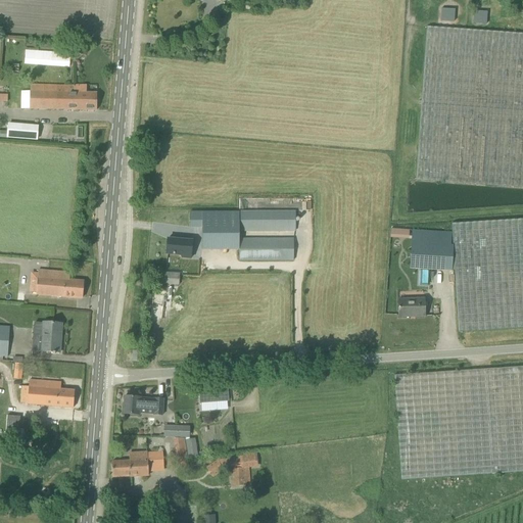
[(522,188),(522,34),(427,28),(416,181),(522,188)]
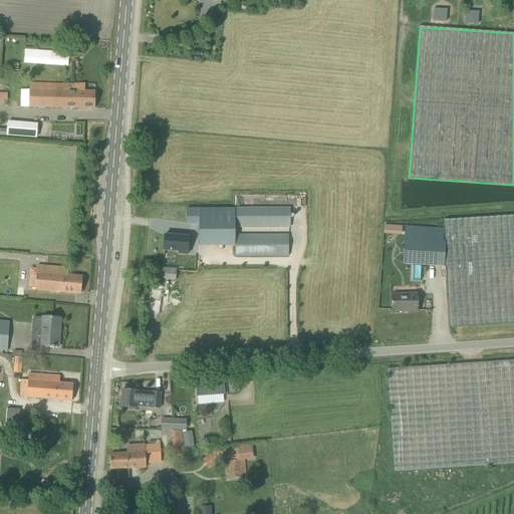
[(24,46),(23,63),(68,66),(69,49),(24,46)]
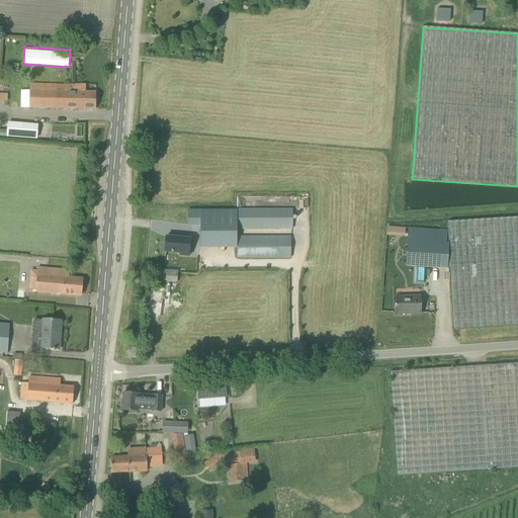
[(29,85),(29,108),(95,110),(95,92),(85,92),(85,85),(29,85)]
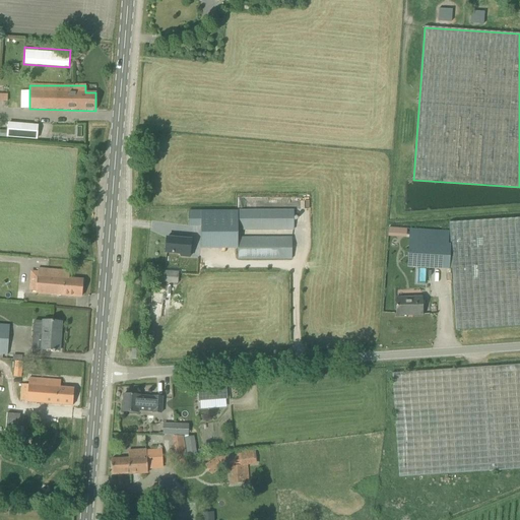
[(8,123),(7,137),(37,139),(39,125),(8,123)]
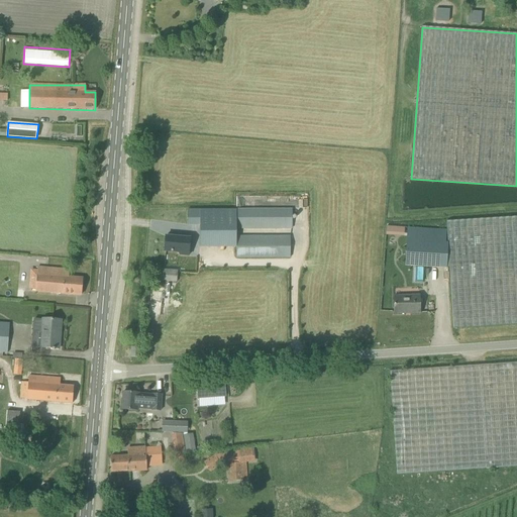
[(66,141),(67,133),(49,132),(49,141),(66,141)]
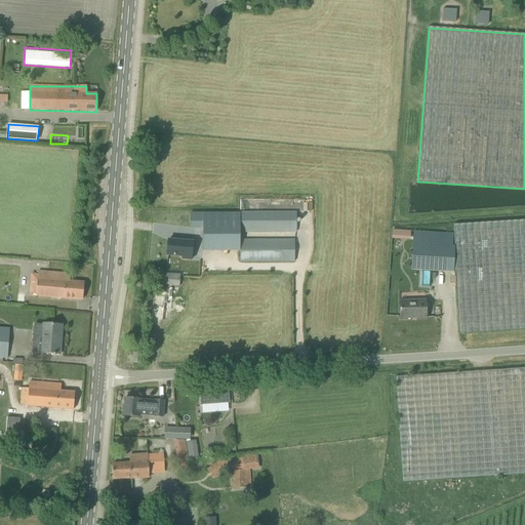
[(249,232),(261,232),(276,232),(296,232),(296,212),(240,213),(240,232),(249,232)]
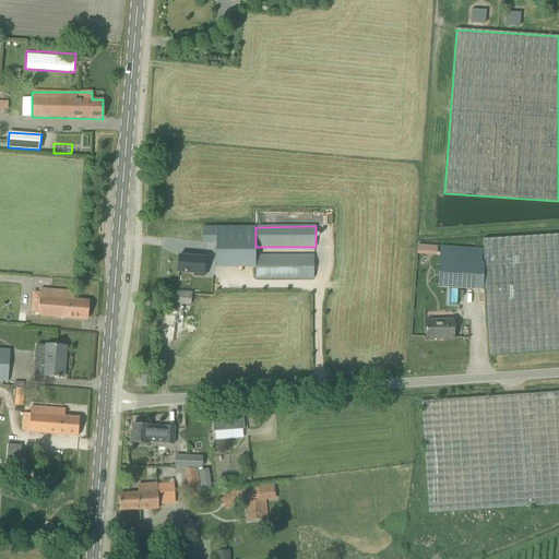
[(256,227),(203,227),(203,245),(216,245),(216,268),(256,268),(256,257),(256,247),(256,227)]
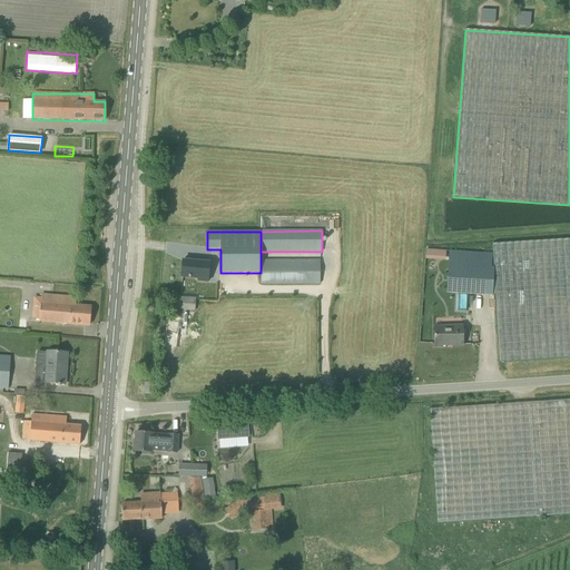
[(569,239),(492,245),(493,267),(495,295),(500,363),(569,357),(569,239)]
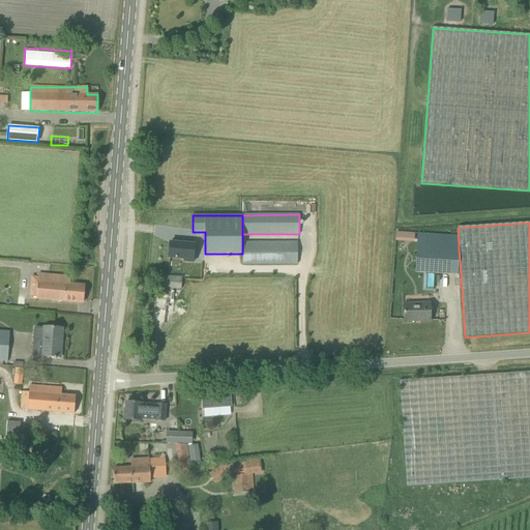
[(457,236),(418,234),(416,272),(458,274),(461,274),(459,248),(457,248),(457,236)]
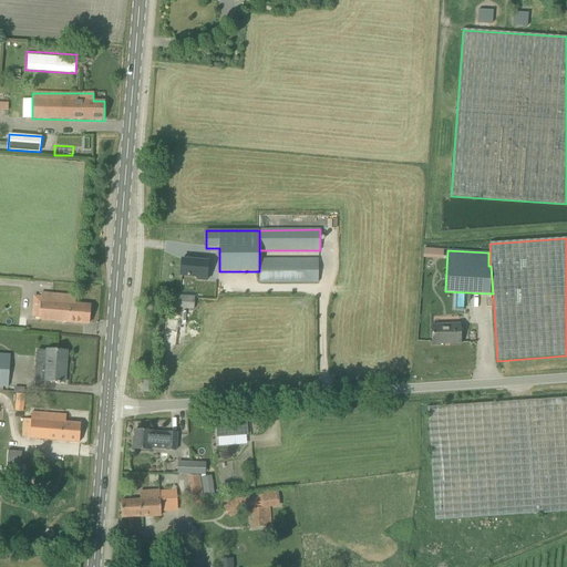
[(182,260),(181,276),(197,277),(197,271),(208,272),(208,263),(197,261),(182,260)]
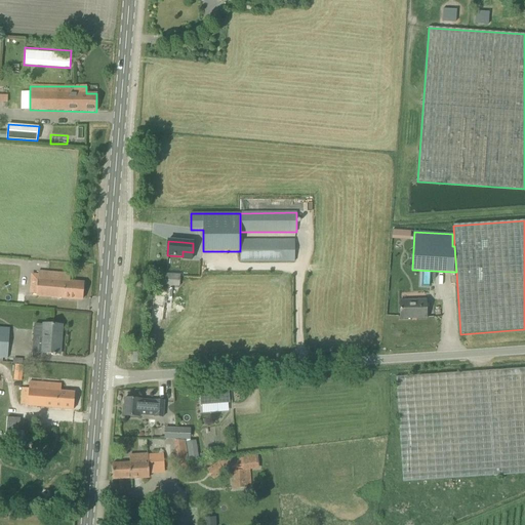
[(261,241),(249,241),(240,241),(240,251),(240,263),(295,261),(294,241),(276,241),(261,241)]
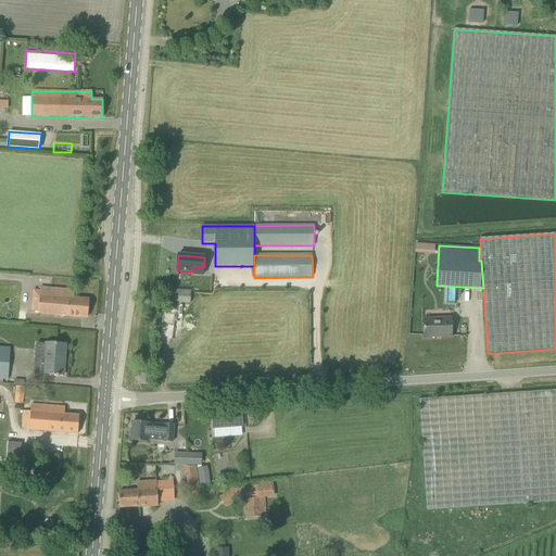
[(32,312),(39,312),(39,313),(87,318),(88,300),(74,299),(74,291),(41,288),(40,291),(33,290),(32,312)]
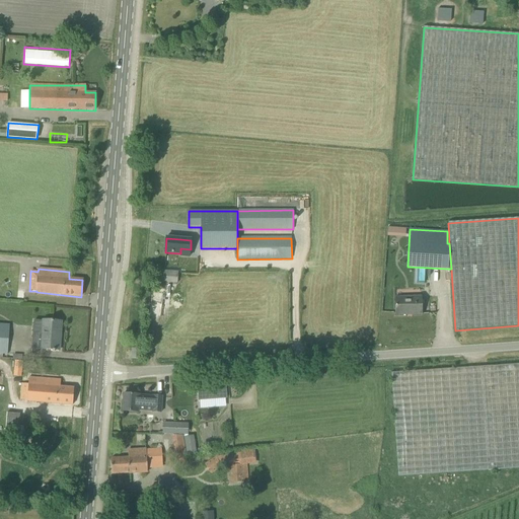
[(177,283),(178,272),(161,271),(161,282),(177,283)]
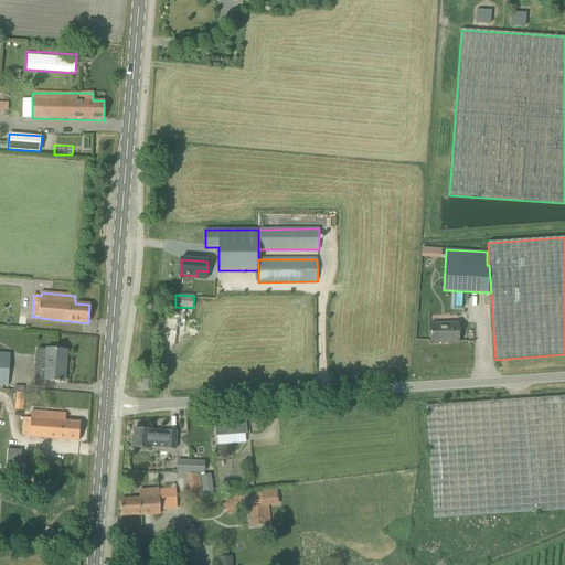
[(430,324),(430,343),(459,342),(458,323),(430,324)]
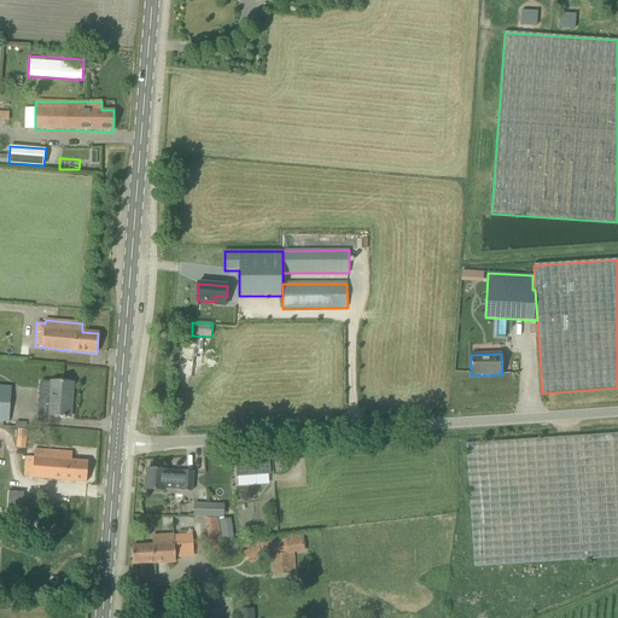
[(52,382),(51,383),(41,382),(40,396),(51,397),(48,417),(65,419),(65,418),(70,418),(73,383),(52,382)]
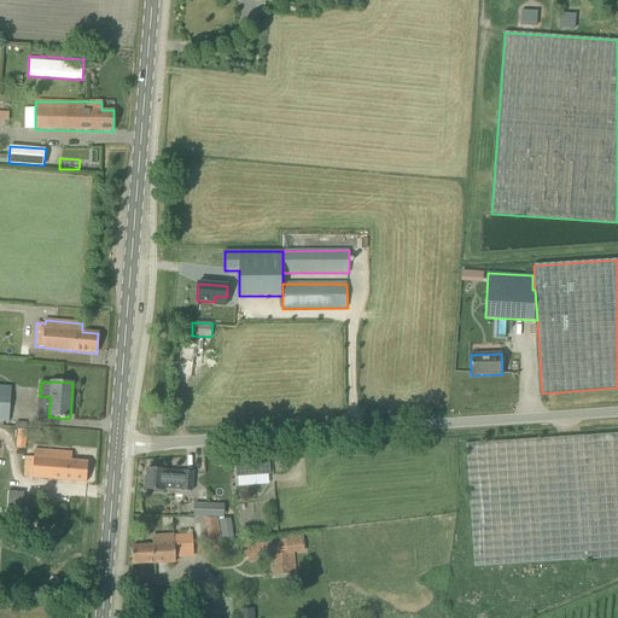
[(0,421),(10,424),(12,389),(0,388),(0,421)]
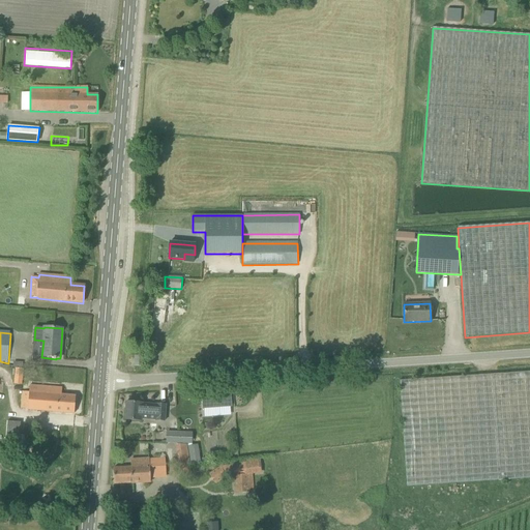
[(143,357),(135,356),(135,366),(143,367),(143,357)]
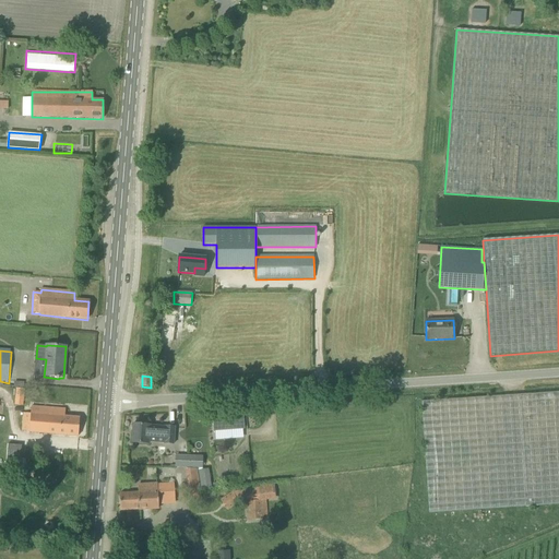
[(558,392),(421,402),(429,513),(558,504),(558,392)]
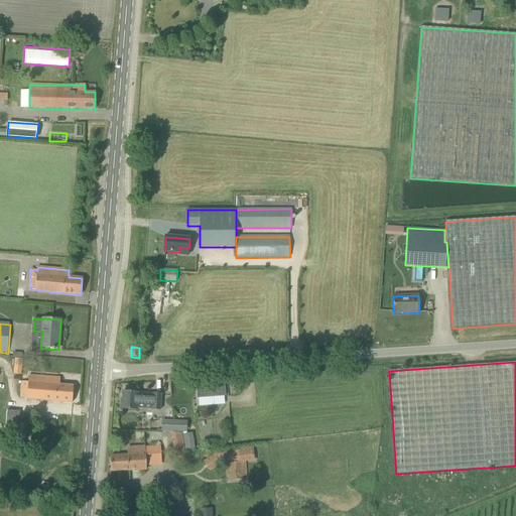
[(29,377),(29,382),(21,382),(20,398),(73,403),(74,386),(59,385),(60,378),(29,377)]
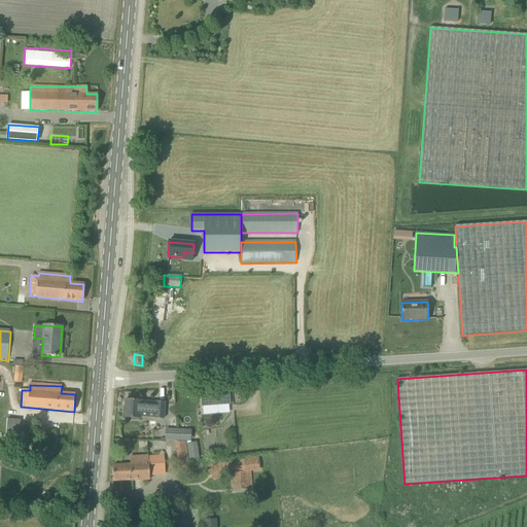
[(201,392),(201,406),(203,406),(218,406),(231,405),(230,391),(201,392)]
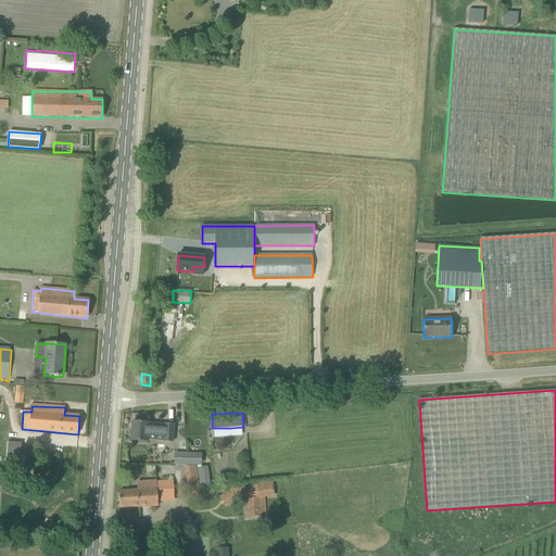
[(149,442),(149,440),(173,442),(174,426),(133,422),(130,441),(149,442)]
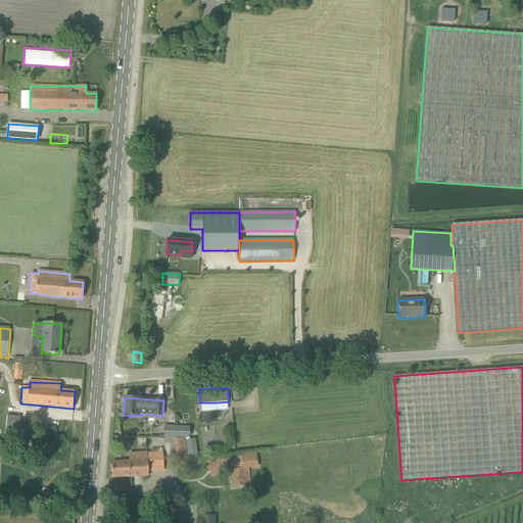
[(164,426),(163,437),(189,438),(190,427),(164,426)]
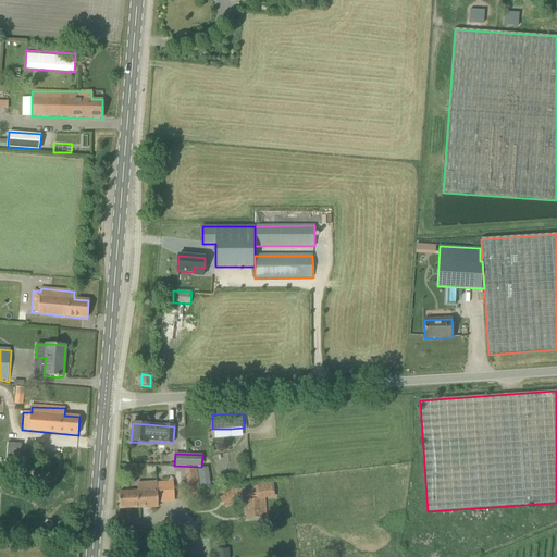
[(41,463),(40,472),(53,473),(54,463),(41,463)]
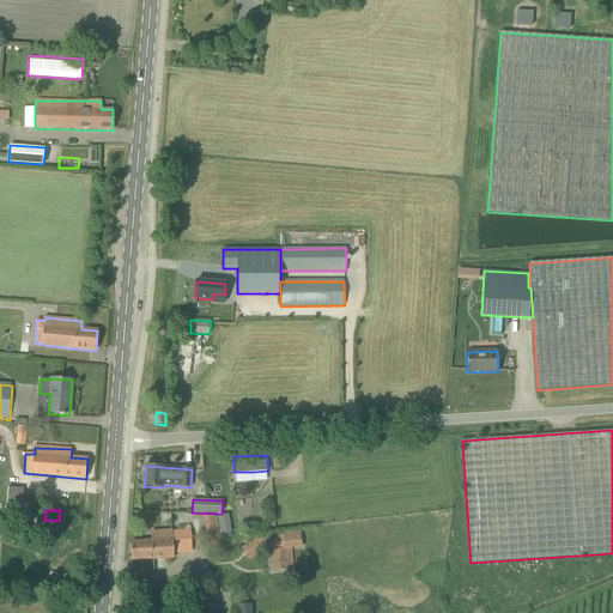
[(222,547),(216,515),(190,514),(193,530),(205,528),(208,546),(217,545),(217,548),(222,547)]
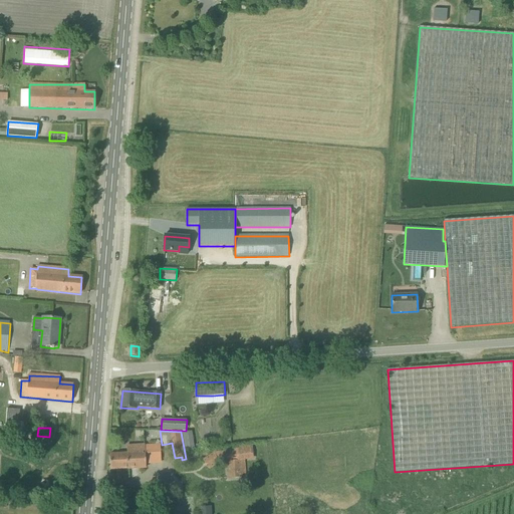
[(192,431),(183,432),(185,450),(195,449),(192,431)]
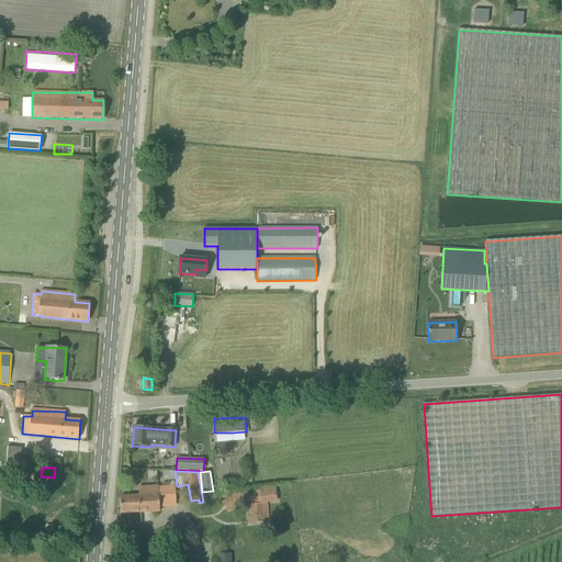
[(260,490),(233,492),(234,495),(222,503),(227,513),(239,506),(248,505),(249,523),(269,521),(267,504),(277,503),(276,484),(259,486),(260,490)]
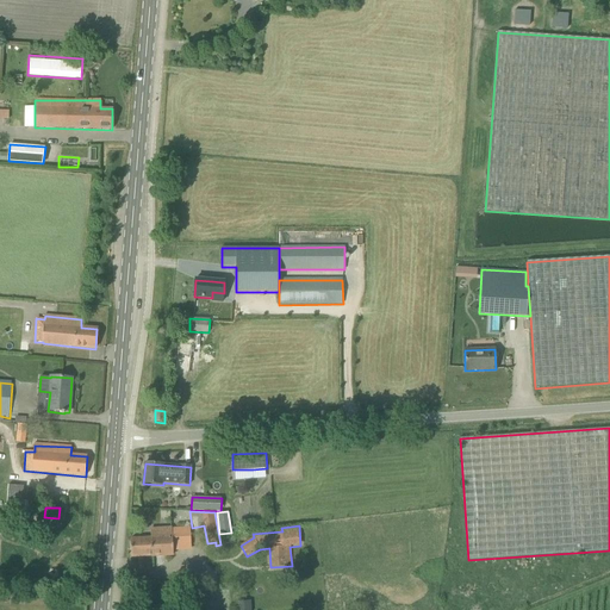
[(192,549),(190,528),(150,530),(151,537),(130,540),(131,558),(173,556),(173,551),(192,549)]
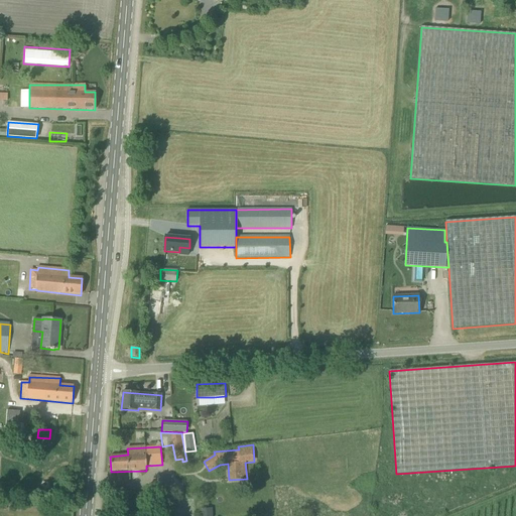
[(166,504),(165,488),(155,489),(156,501),(157,501),(157,506),(164,506),(164,504),(166,504)]
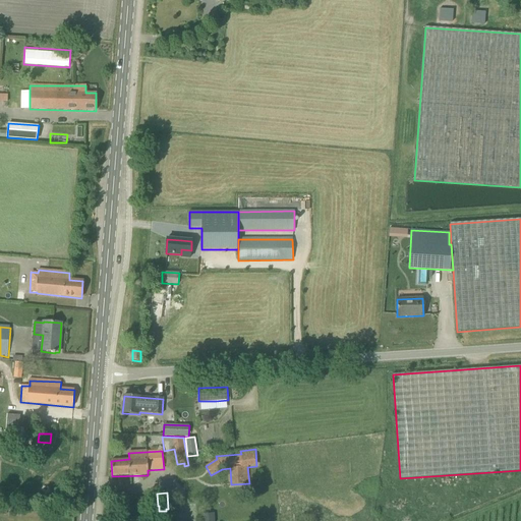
All buildings are outlined.
